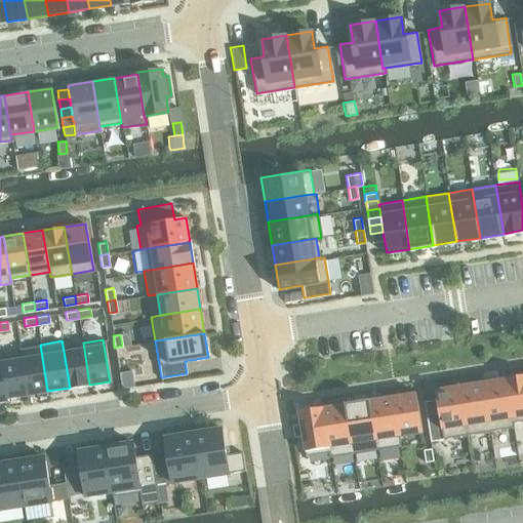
[(83,343),(63,346),(70,388),(89,385),(83,343)]
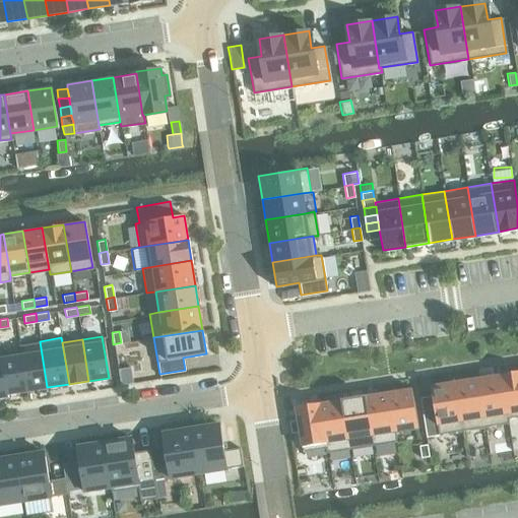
[(40,341),(18,344),(19,349),(25,391),(47,387),(40,341)]
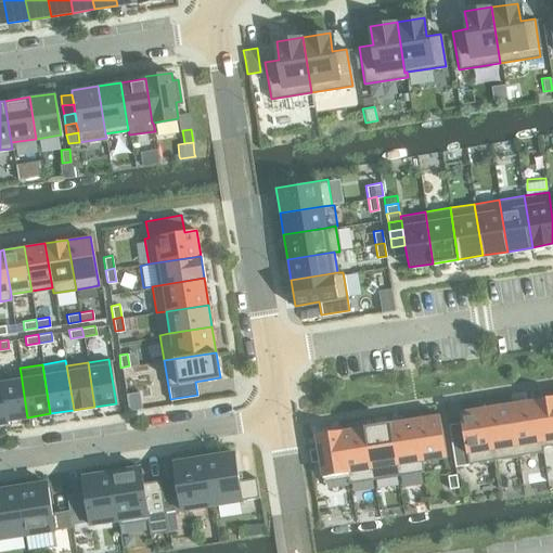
[(21,373),(0,376),(0,387),(2,402),(4,402),(8,421),(27,418),(21,373)]
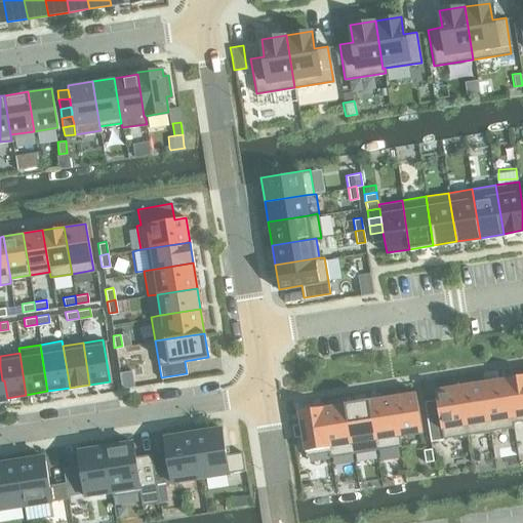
[(522,374),(506,377),(513,421),(522,419),(522,374)]
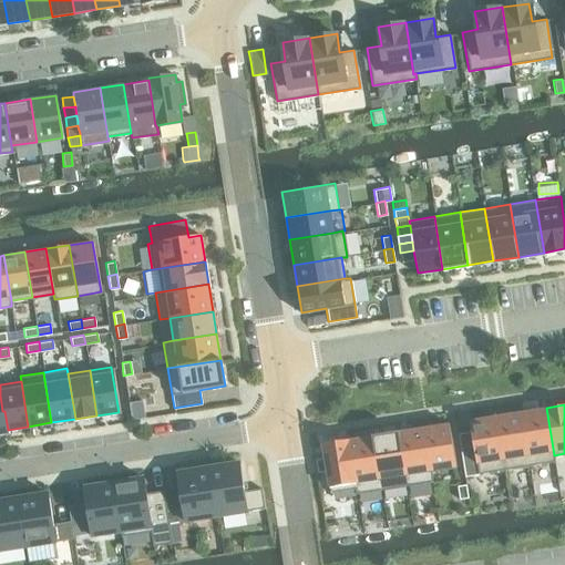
[(546,408),(521,412),(528,465),(554,461),(554,455),(546,408)]
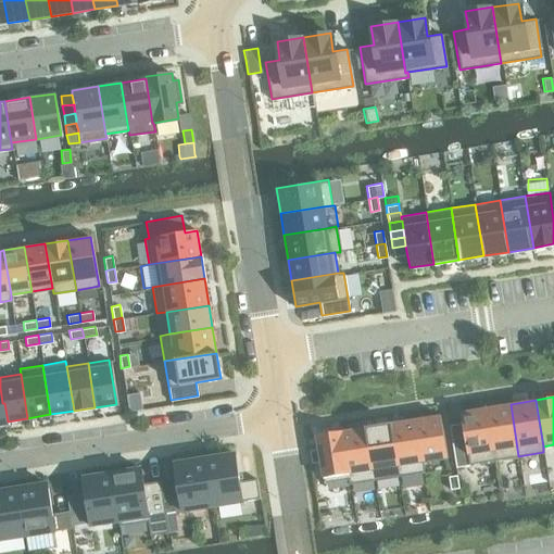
[(511,404),(485,407),(493,460),(518,456),(511,404)]
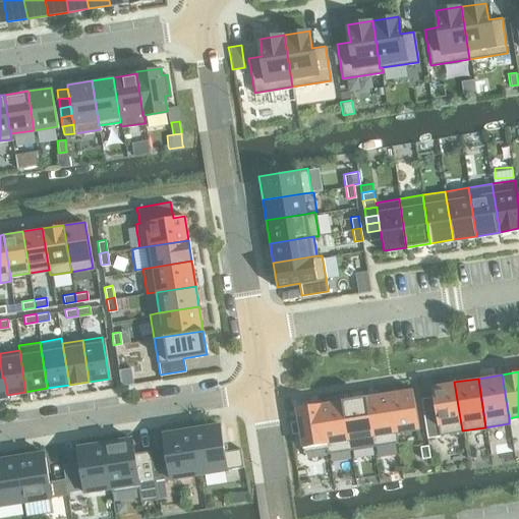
[(454,382),(430,386),(433,396),(434,404),(434,405),(435,411),(436,415),(436,419),(437,424),(438,426),(439,435),(462,430),(454,382)]
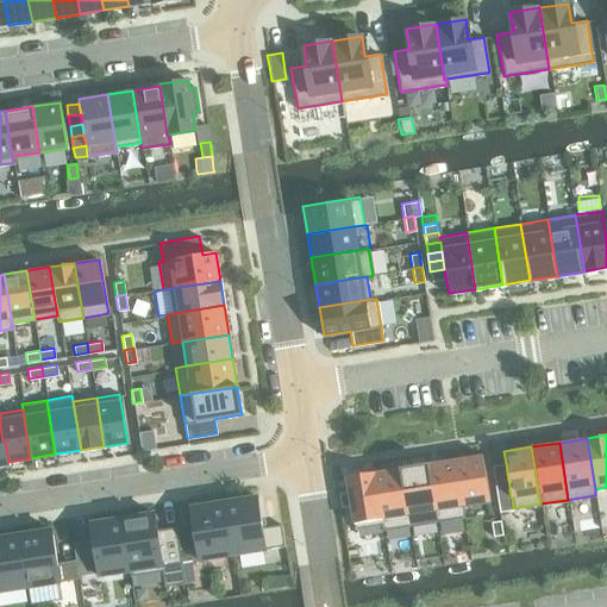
[(481,455),(455,458),(463,505),(489,501),(481,455)]
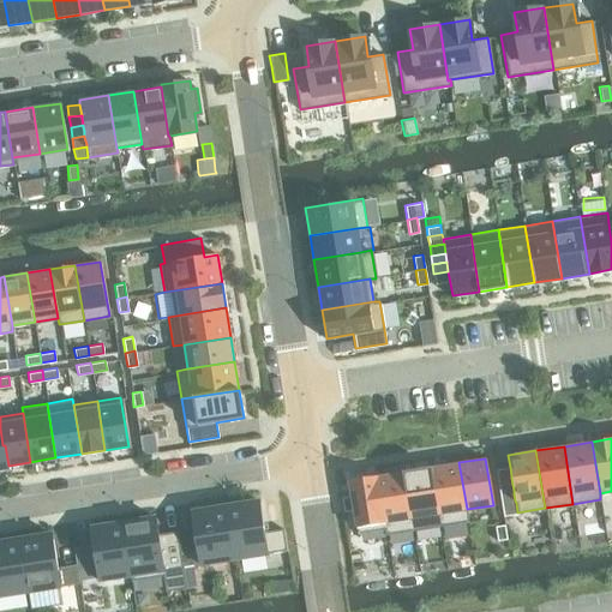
[(459,462),(431,467),(441,525),(468,521),(467,509),(459,462)]
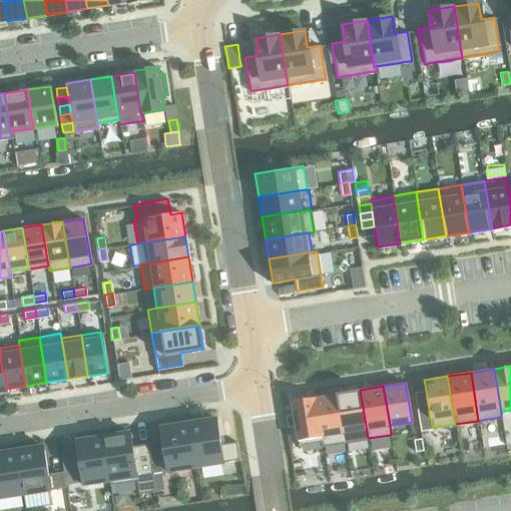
[(360,390),(337,394),(345,442),(368,438),(360,390)]
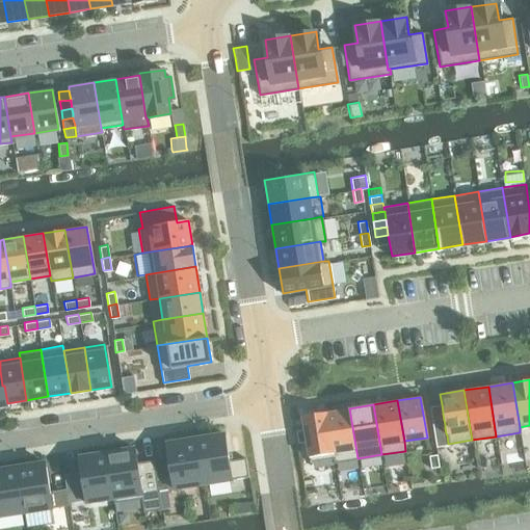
[(442,404),(429,406),(430,414),(443,413),(442,404)]
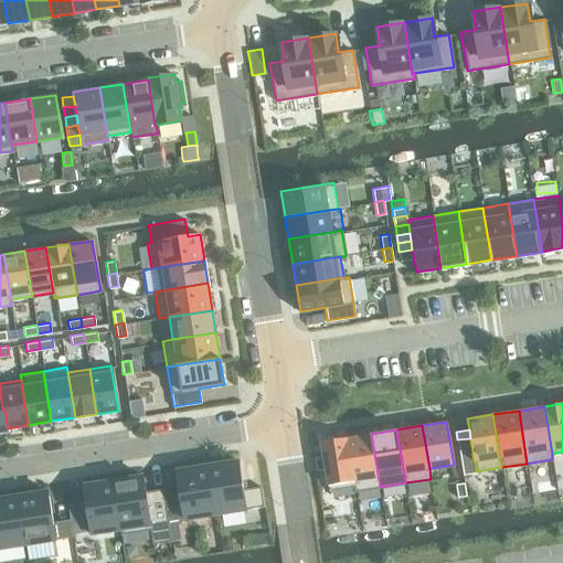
[(371,434),(346,438),(353,486),(353,491),(380,487),(371,434)]
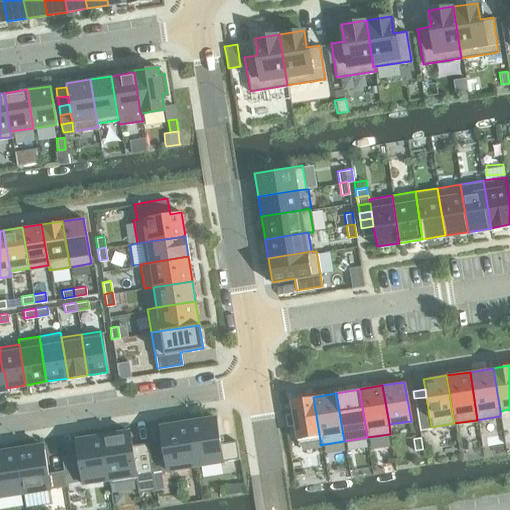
[(313,397),(290,400),(297,443),(320,440),(313,397)]
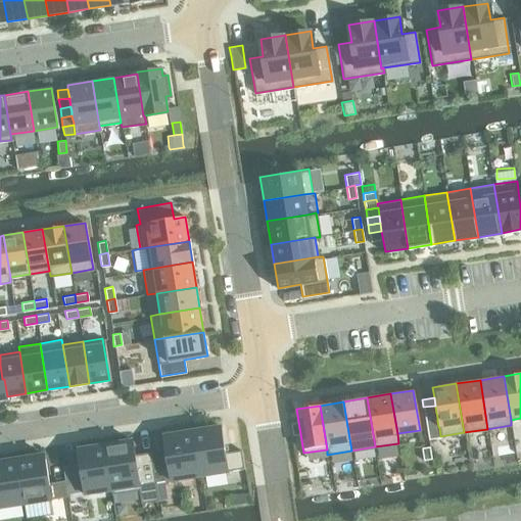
[(435,406),(423,407),(424,415),(436,413),(435,407),(435,406)]
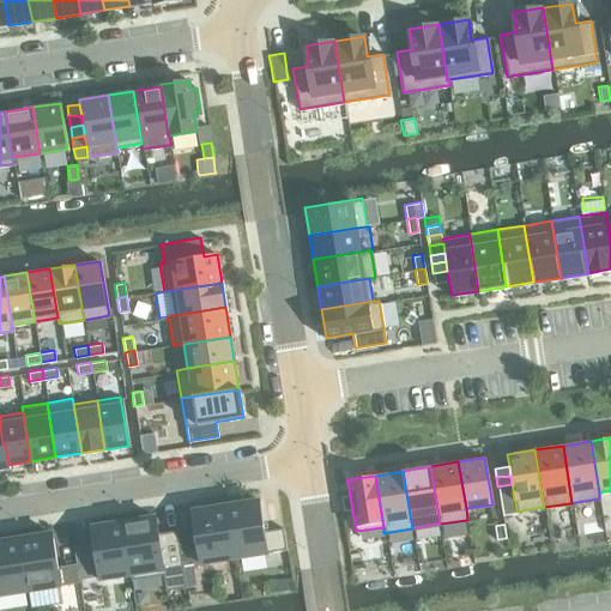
[(512,484),(497,487),(500,496),(513,494),(513,489),(512,484)]
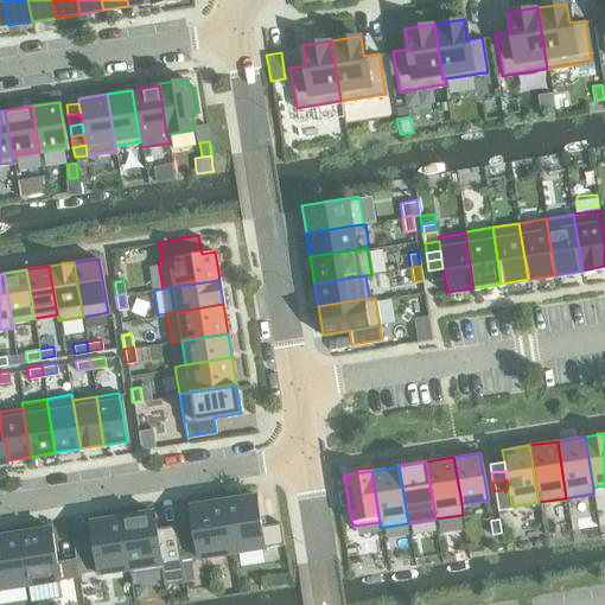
[(508,489),(495,491),(496,500),(510,497),(509,495),(508,489)]
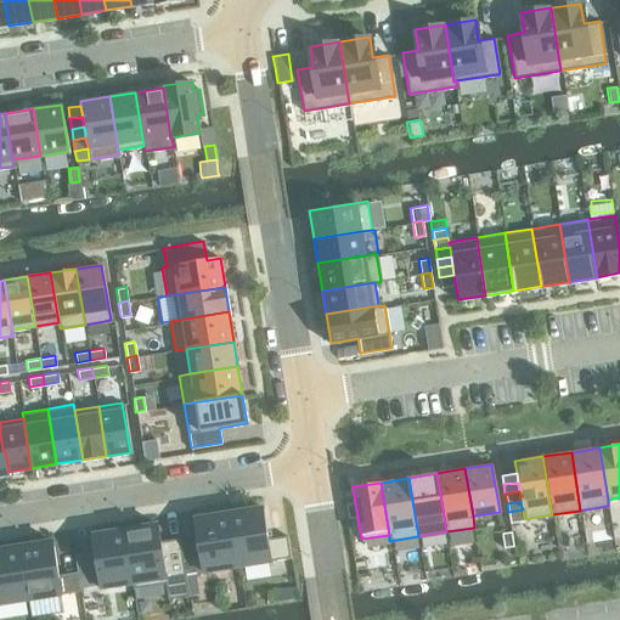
[(263,506),(227,512),(237,565),(289,557),(286,535),(266,537),(263,506)]
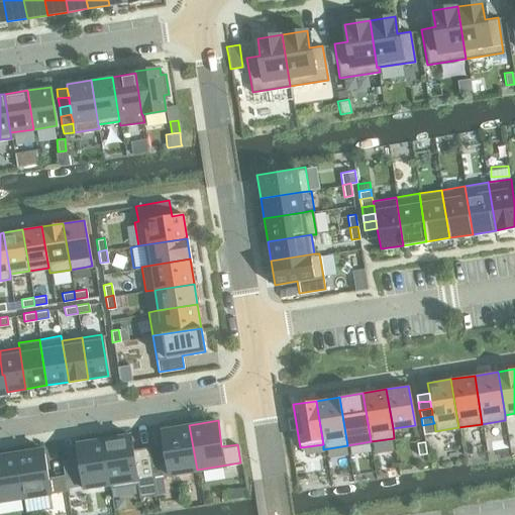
[(434,423),(422,425),(423,433),(435,431),(434,423)]
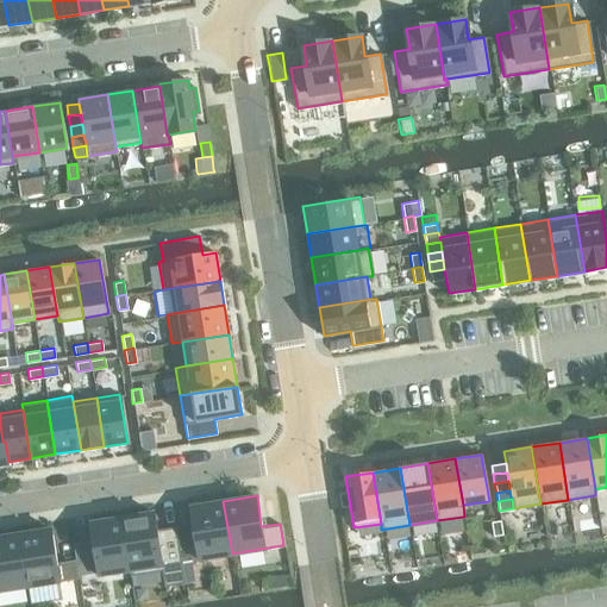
[(223,501),(189,507),(198,558),(232,554),(223,501)]
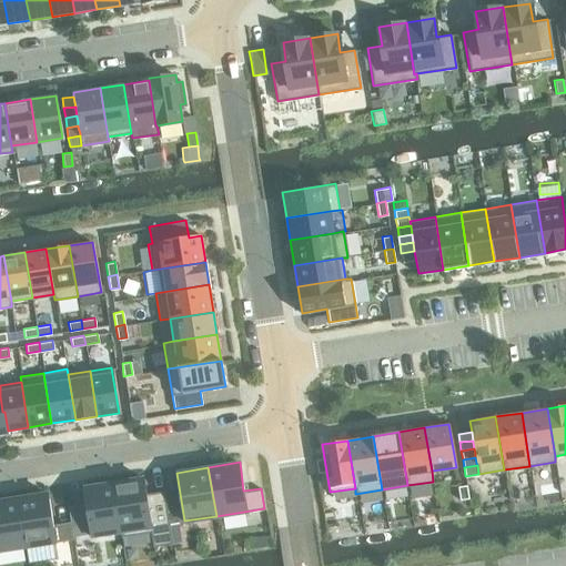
[(145,477),(114,482),(122,531),(121,531),(121,536),(150,532),(152,546),(171,543),(172,543),(169,524),(167,511),(163,491),(148,493),(145,477)]
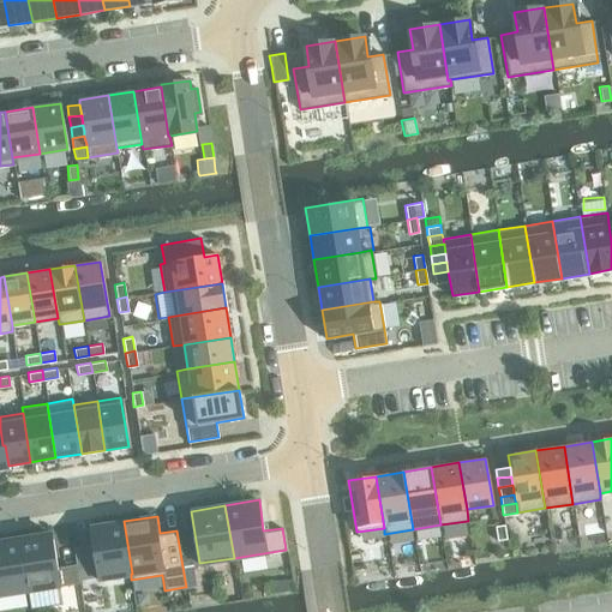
[(93,545),(73,549),(76,563),(78,579),(97,575),(99,580),(130,575),(131,574),(132,574),(124,521),(123,522),(121,522),(90,527),(93,545)]
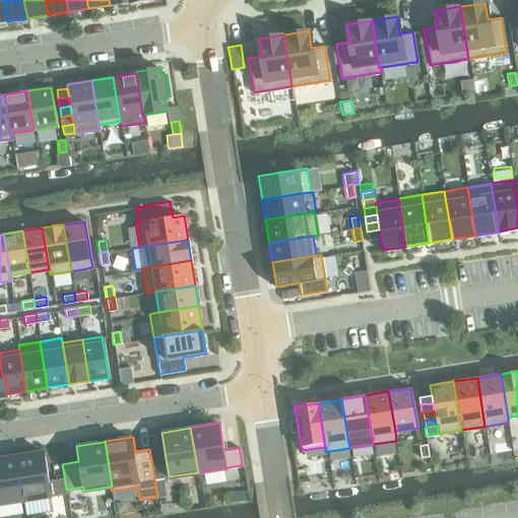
[(419,444),(418,445),(421,457),(429,455),(427,443),(426,443),(419,444)]
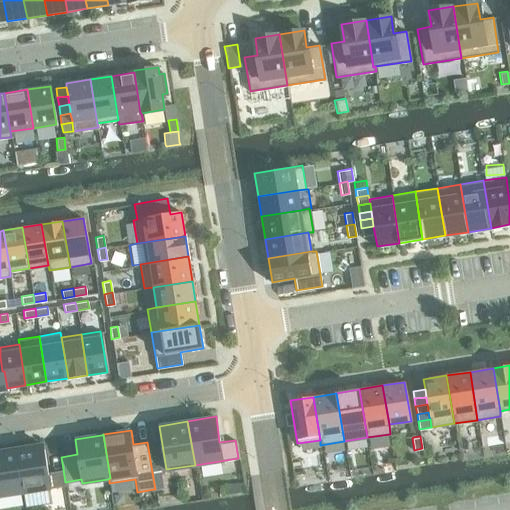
[(43,444),(14,448),(21,492),(22,492),(25,506),(49,503),(46,488),(50,488),(66,485),(65,482),(63,469),(47,472),(43,444)]
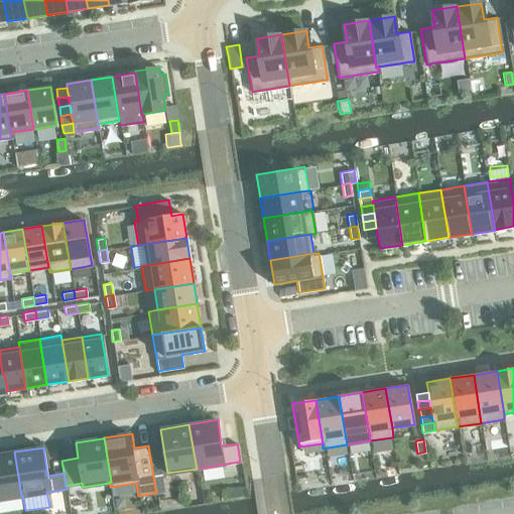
[(14,452),(0,454),(0,499),(21,496),(14,452)]
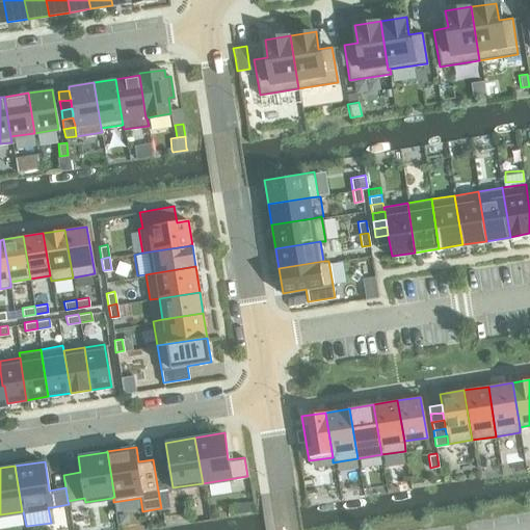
[(164,476),(156,478),(158,491),(166,488),(164,476)]
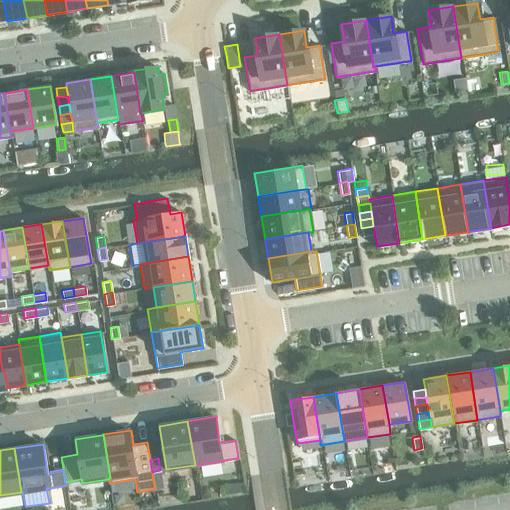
[(242,481),(232,483),(233,492),(243,491),(242,481)]
